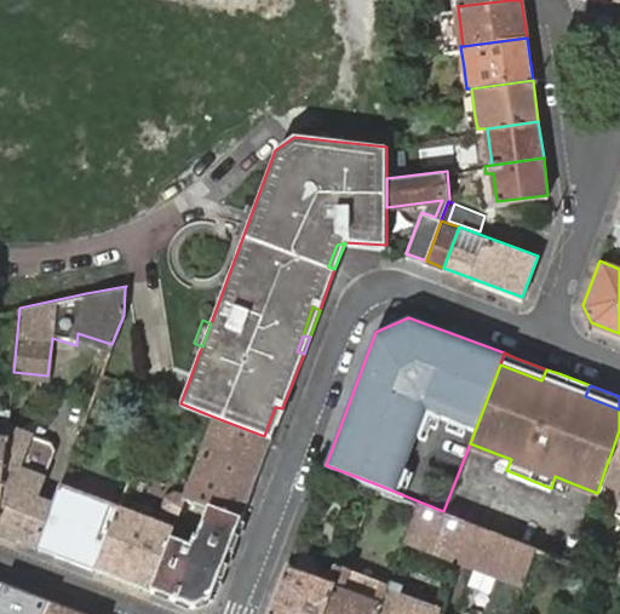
[(0,500),(7,426),(9,423),(10,407),(11,395),(0,395),(0,399),(0,500)]
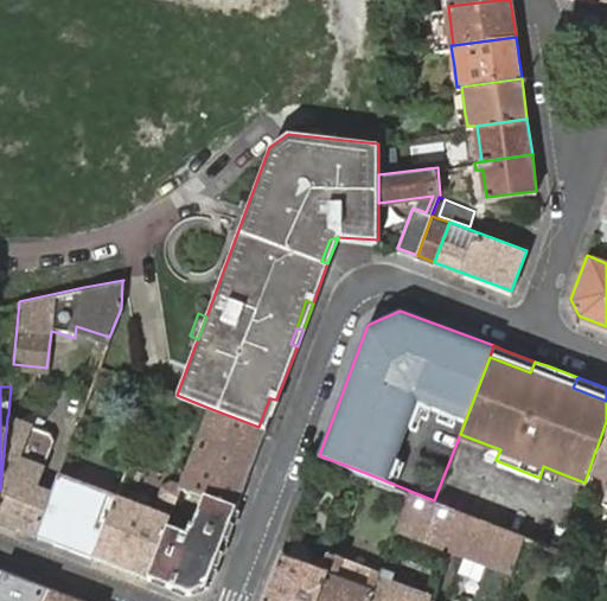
[(259,427),(266,429),(276,400),(269,398),(259,427)]
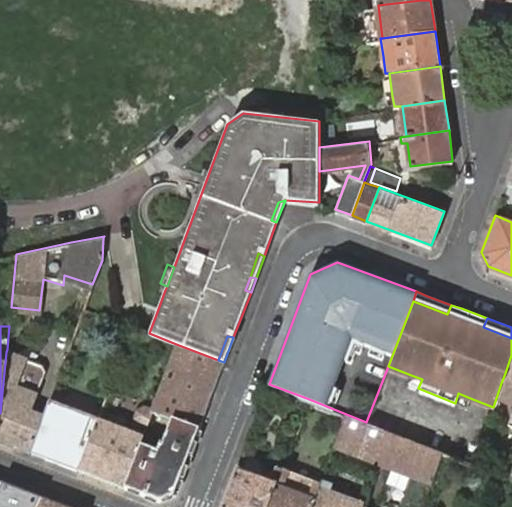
[(172,416),(199,427),(224,362),(218,360),(176,344),(153,407),(152,409),(172,416)]
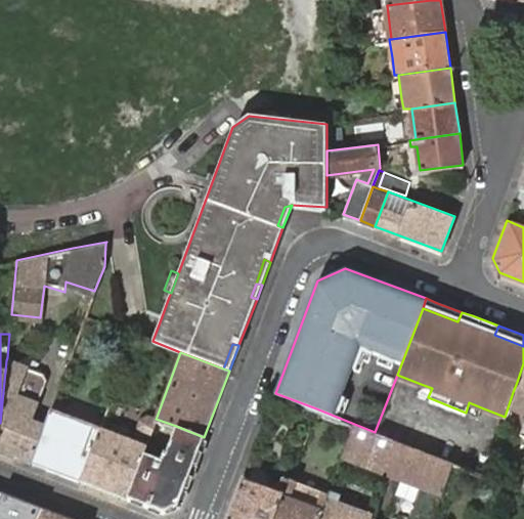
[(6,360),(0,423),(0,447),(17,455),(32,461),(44,427),(31,422),(38,400),(46,378),(43,372),(29,365),(7,357),(6,360)]
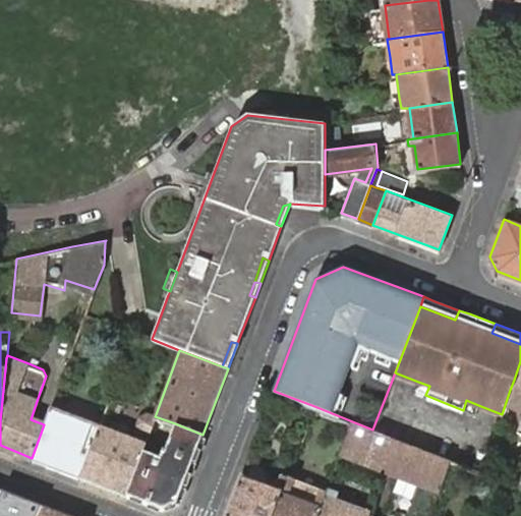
[(520,361),(514,380),(510,390),(520,393),(520,415),(516,430),(517,430),(520,431),(520,361)]
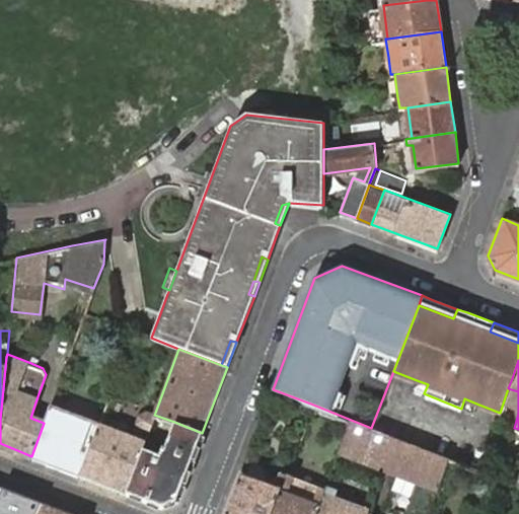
[(428,384),(417,380),(413,389),(424,393),(428,384)]
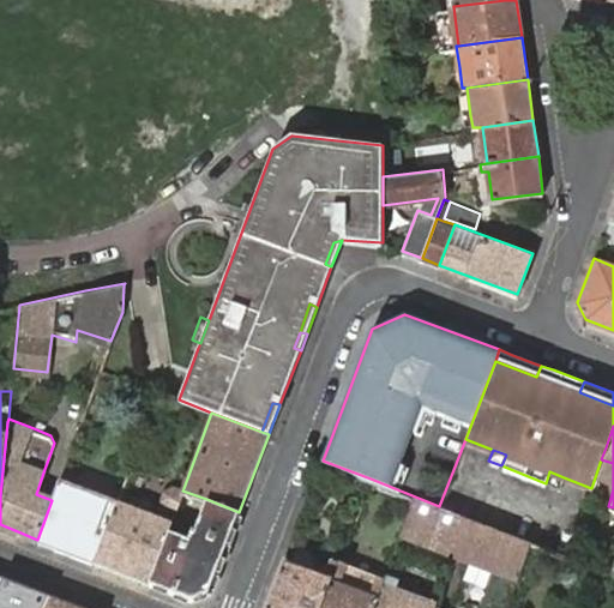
[(613,463),(601,459),(596,474),(613,480),(613,463)]
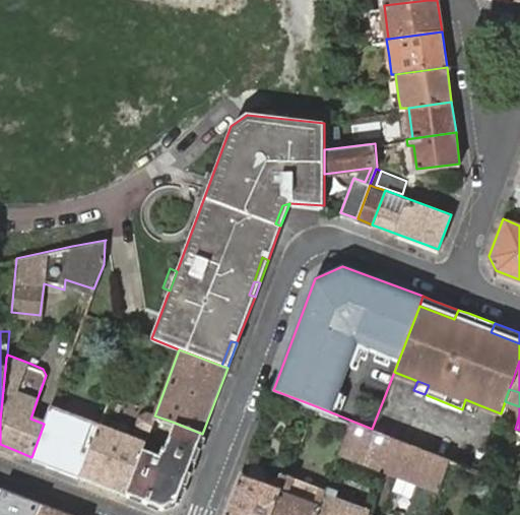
[(473,413),(477,404),(465,399),(462,409),(473,413)]
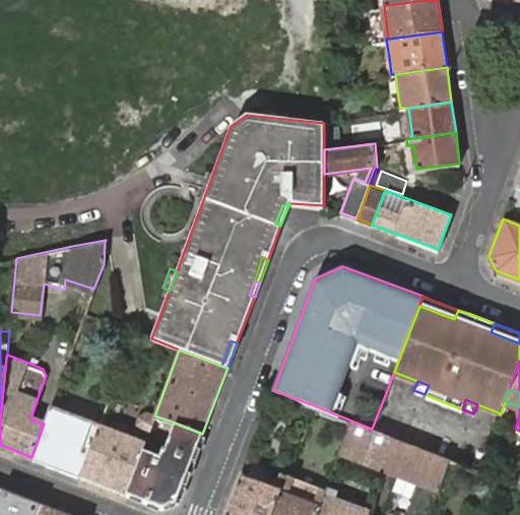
[(51,406),(44,424),(31,457),(79,475),(100,426),(51,406)]
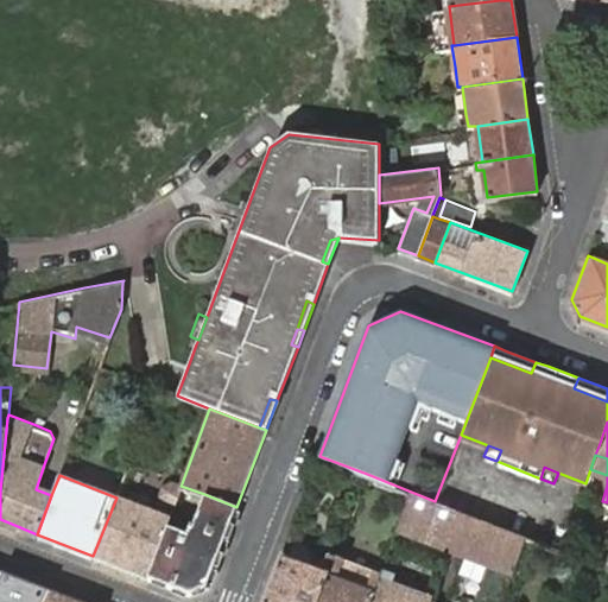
[(93,556),(147,576),(166,525),(169,518),(181,486),(182,483),(172,480),(163,482),(159,492),(164,499),(162,499),(157,512),(118,498),(116,498),(93,556)]
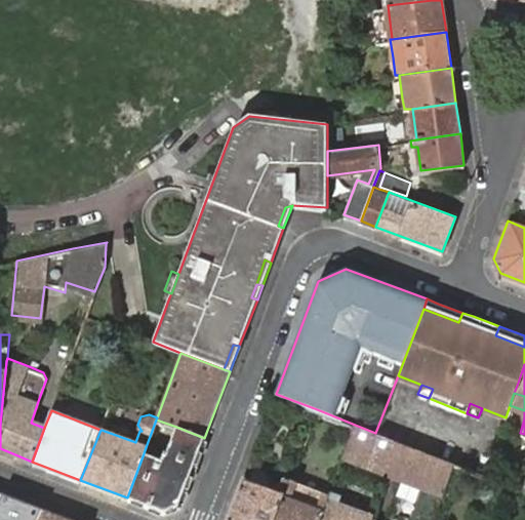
[(106,417),(102,430),(135,442),(139,431),(106,417)]
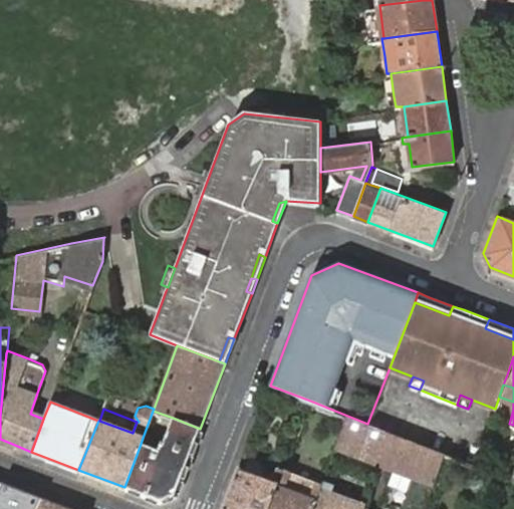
[(427,447),(367,424),(347,416),(336,444),(414,473),(400,508),(372,508),(363,505),(361,508),(423,508),(434,481),(444,453),(427,447)]
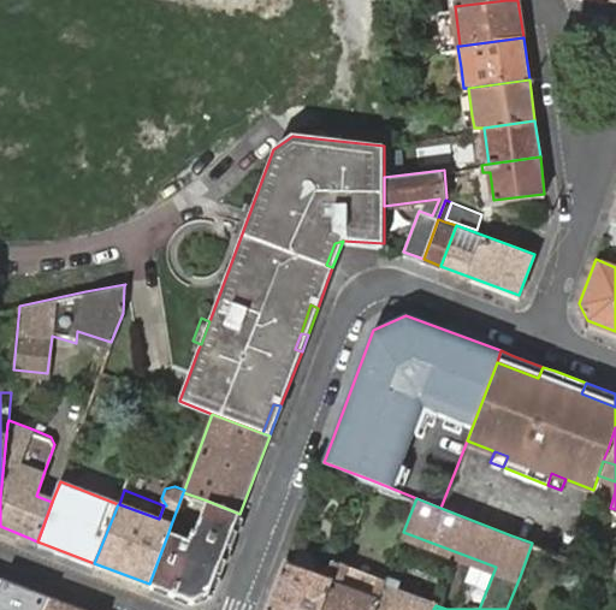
[(169,532),(149,584),(193,600),(209,593),(240,514),(207,501),(196,531),(194,529),(190,540),(169,532)]
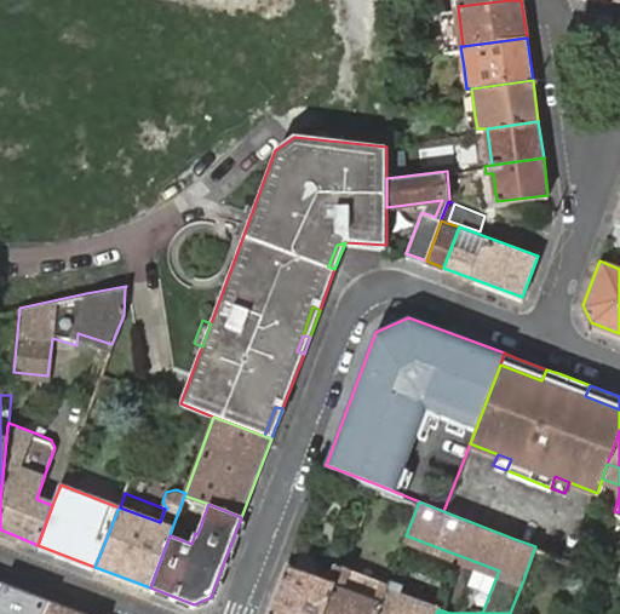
[(327,581),(287,566),(269,613),(325,613),(337,584),(343,567),(334,564),(327,581)]
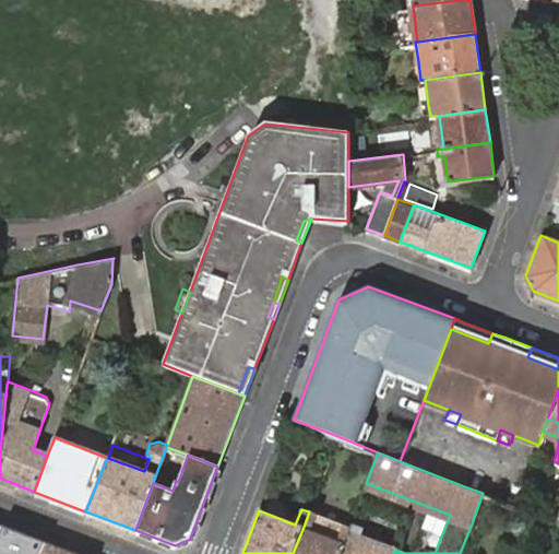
[(317,514),(309,510),(309,511),(304,527),(293,553),(339,553),(344,543),(351,526),(344,523),(337,540),(310,530),(317,514)]
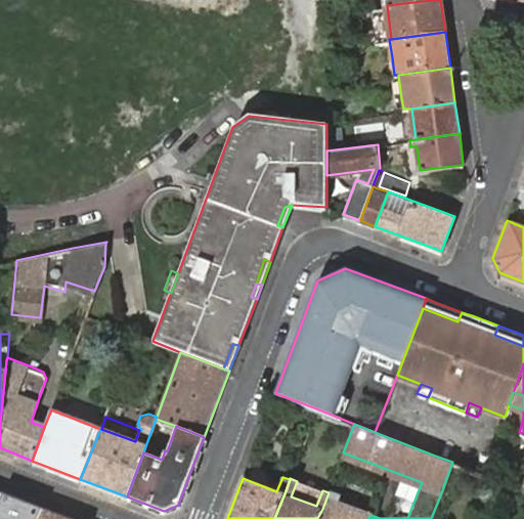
[(316,488),(297,481),(291,496),(316,506),(322,490),(316,488)]
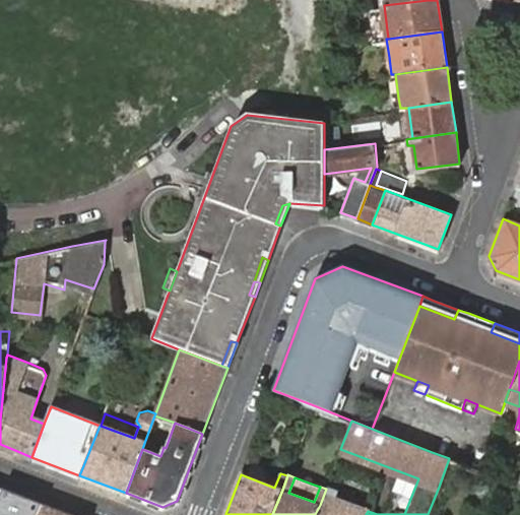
[(315,514),(366,514),(368,511),(360,508),(355,514),(348,514),(328,507),(334,493),(335,491),(327,487),(326,489),(320,505),(315,514)]
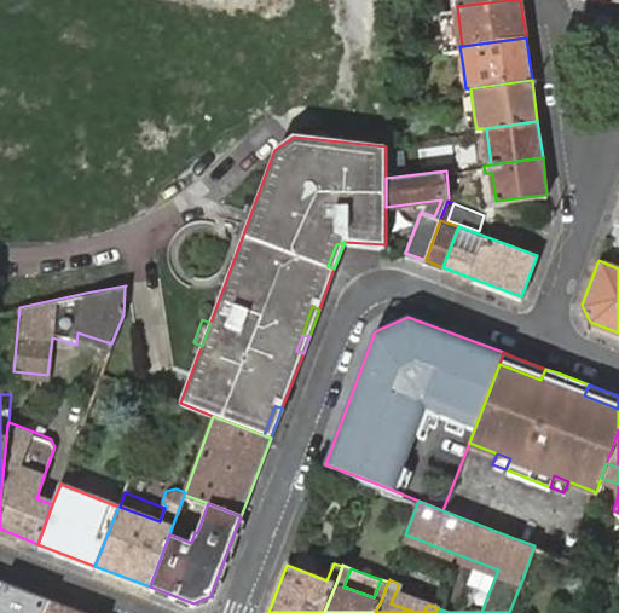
[(0,612),(46,612),(52,601),(0,580),(0,612)]
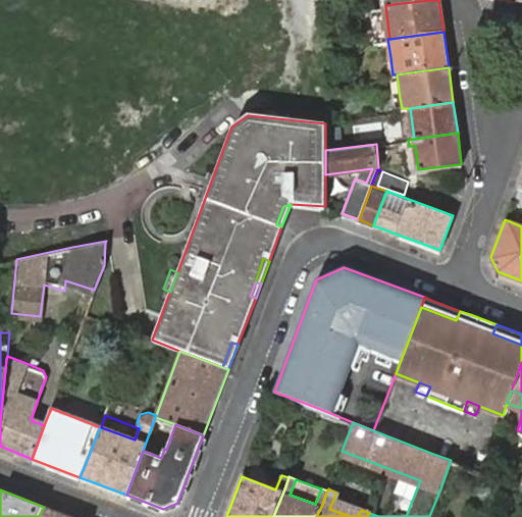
[(350,516),(357,516),(361,510),(357,508),(359,504),(335,495),(329,509),(350,516)]
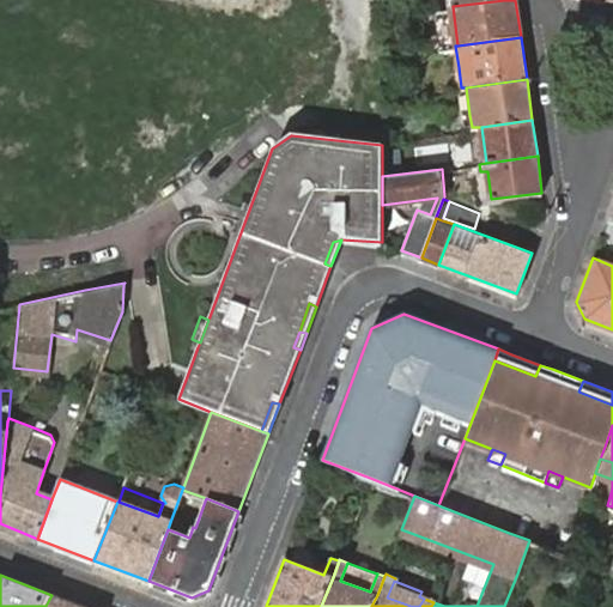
[(82,606),(52,595),(46,606),(82,606)]
